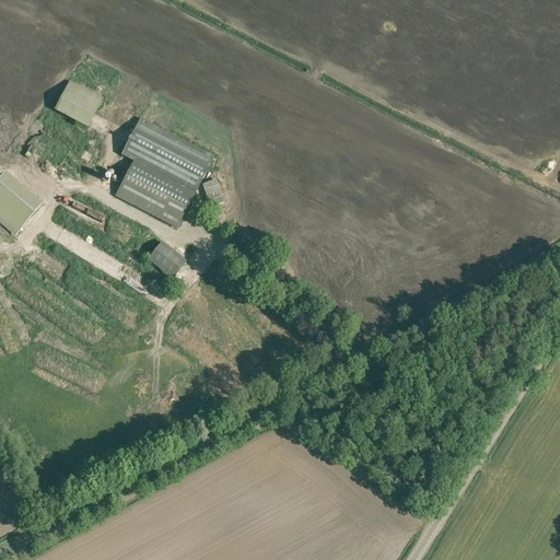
[(56,109),(88,127),(102,100),(70,83),(56,109)]
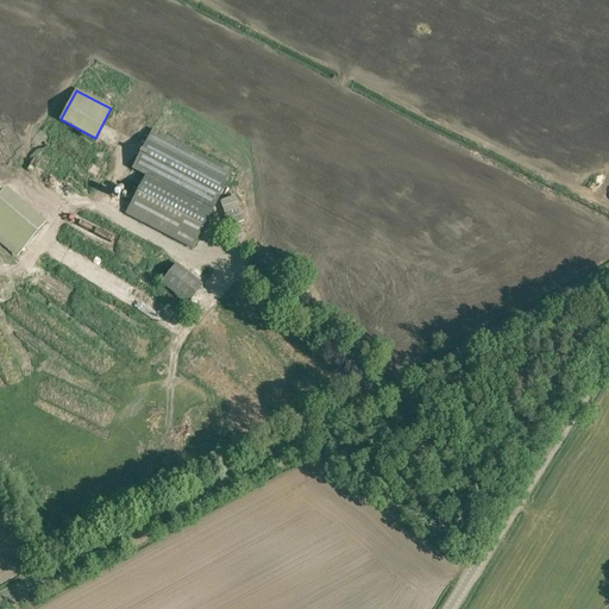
[(18,138),(29,125),(20,118),(10,131),(18,138)]
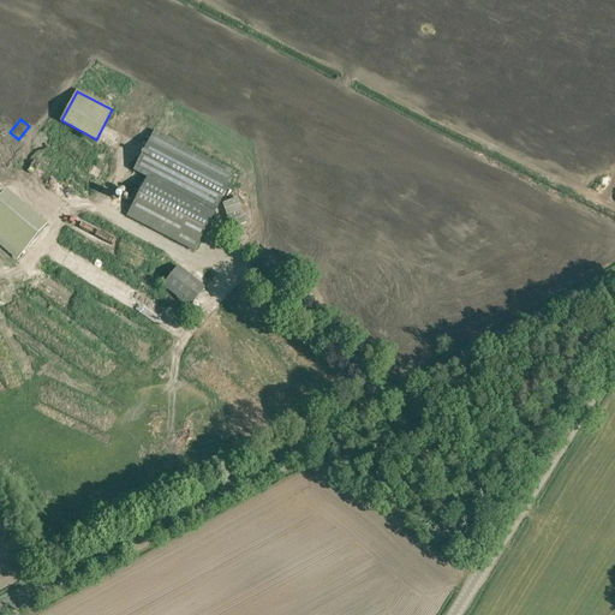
[(234,173),(154,131),(133,171),(147,178),(136,198),(130,196),(129,199),(133,202),(126,216),(193,251),(234,173)]
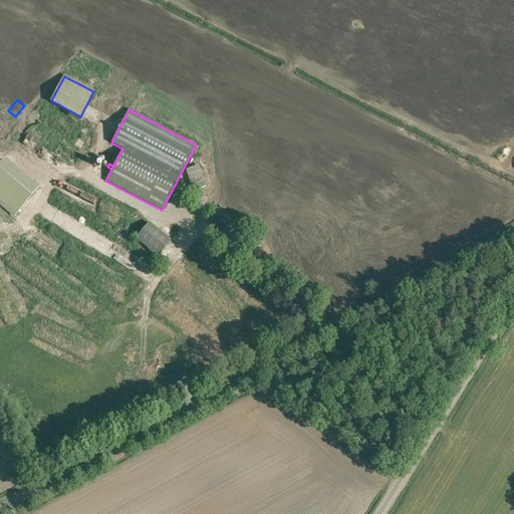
[(3,161),(0,164),(0,203),(14,216),(36,190),(3,161)]
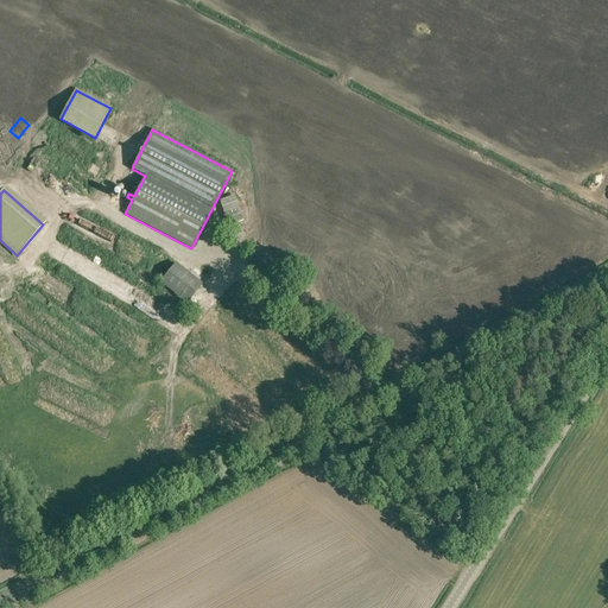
[(239,196),(227,200),(229,207),(241,203),(239,196)]
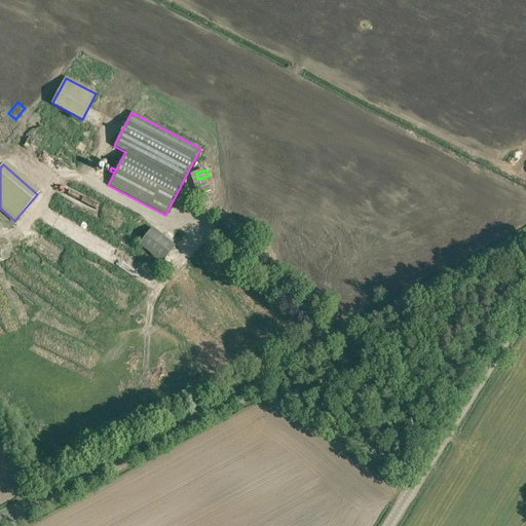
[(175,246),(152,228),(139,245),(161,263),(175,246)]
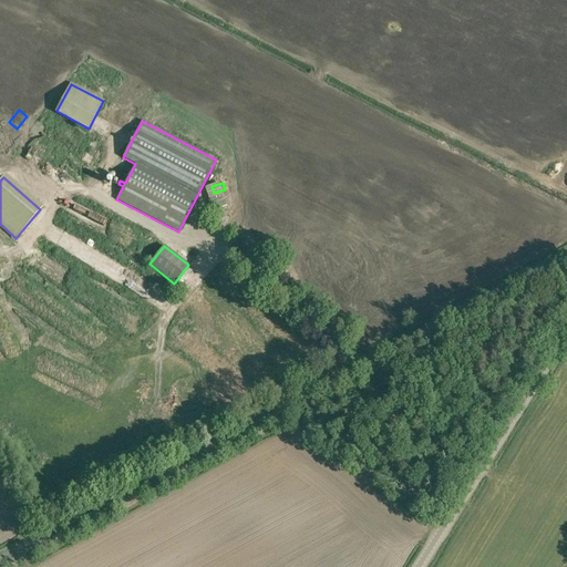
All buildings are outlined.
